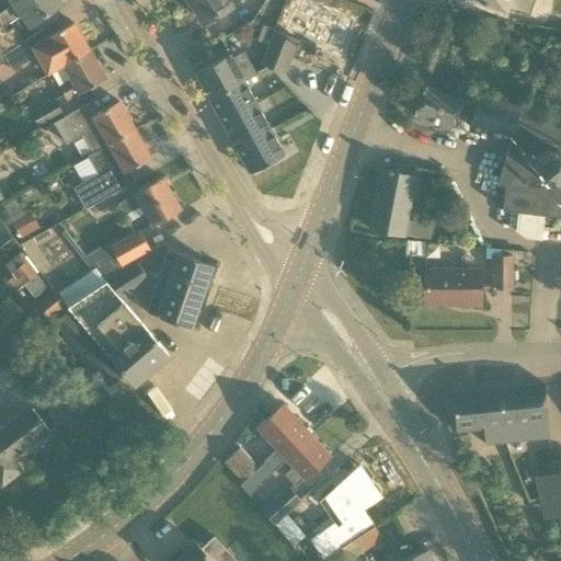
[(0,50),(2,55),(22,42),(15,33),(12,29),(7,33),(2,27),(21,15),(27,24),(34,34),(43,27),(37,19),(60,1),(59,0),(18,0),(12,4),(0,12),(0,50)]
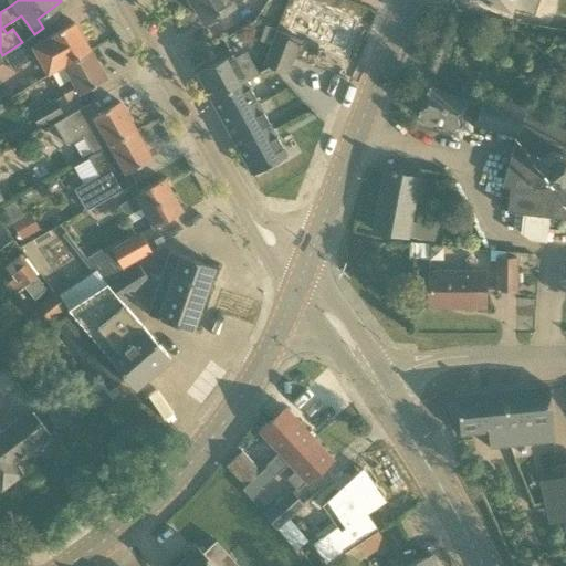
[(205,22),(223,11),(232,6),(231,4),(239,0),(188,0),(191,4),(194,3),(205,22)]
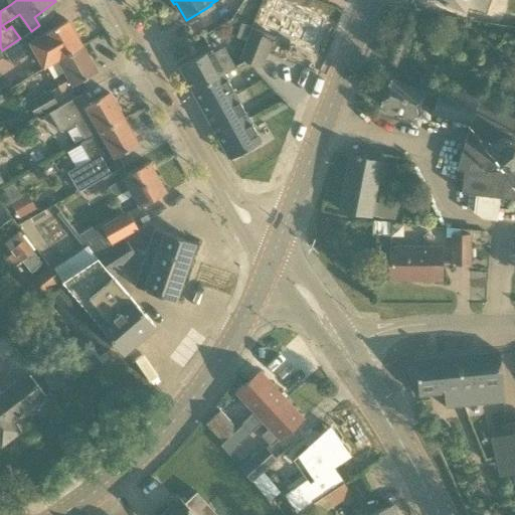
[(435,0),(464,11),(477,15),(482,0),(435,0)]
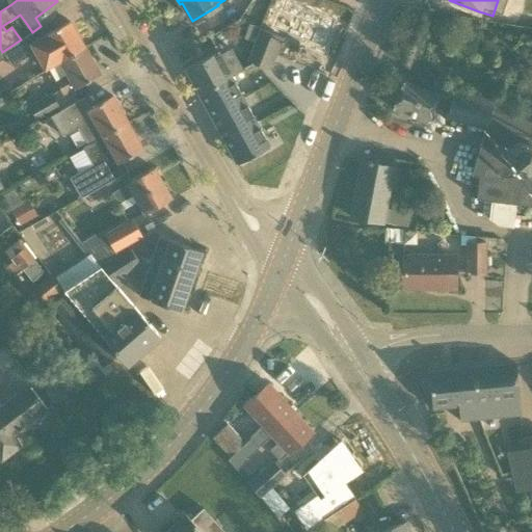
[(278,16),(273,30),(326,50),(331,35),(330,34),(336,20),(316,12),(311,10),(286,1),(280,16),(278,16)]
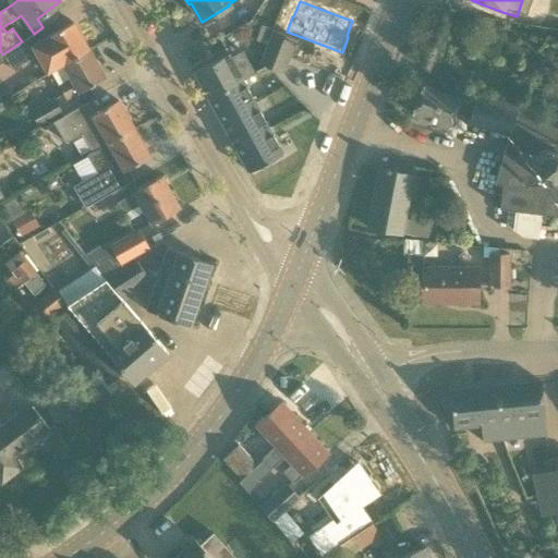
[(88,50),(72,23),(48,36),(43,27),(34,34),(22,41),(2,55),(11,70),(39,53),(50,72),(62,64),(63,64),(88,50)]
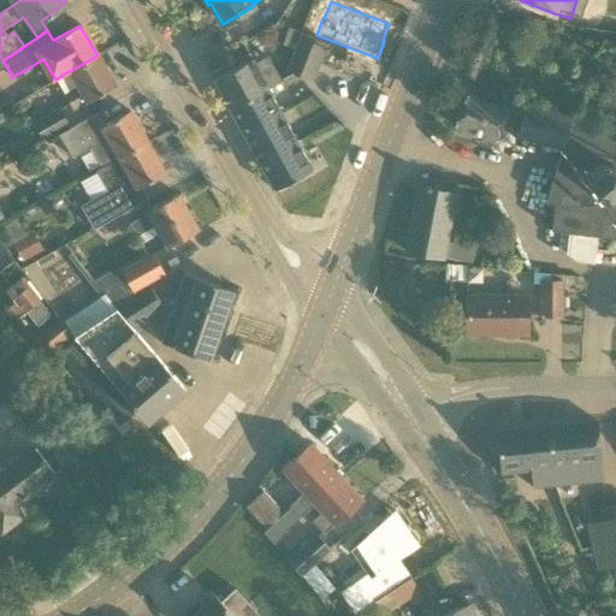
[(294,49),(285,71),(291,73),(311,81),(326,43),(300,34),(294,49)]
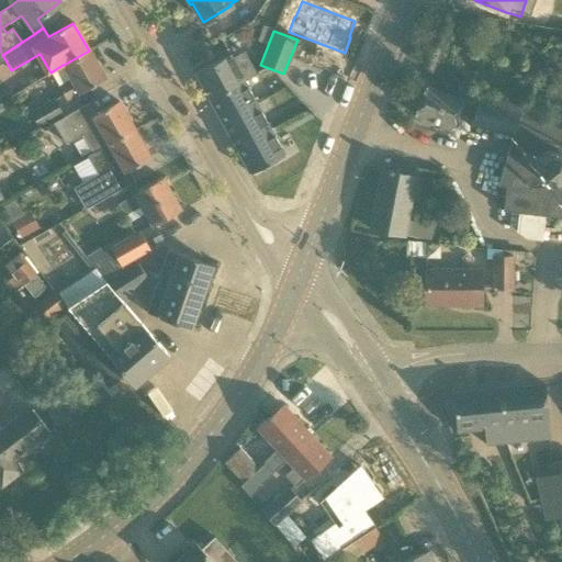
[(64,65),(71,79),(58,87),(66,100),(78,92),(78,93),(105,78),(89,51),(64,65)]
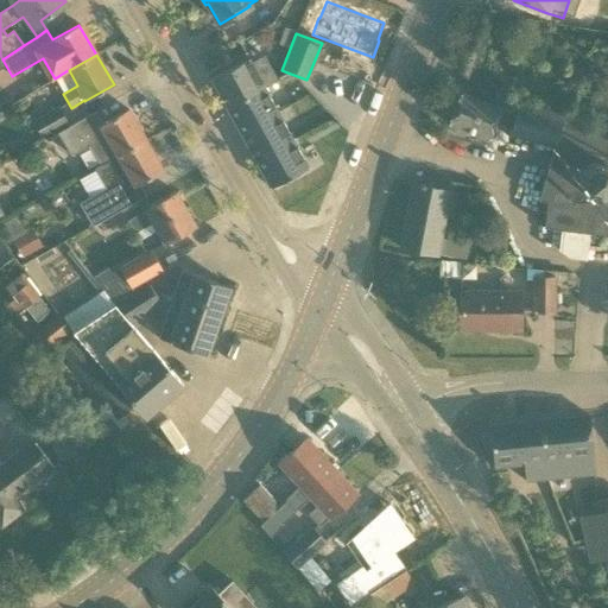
[(210,78),(227,108),(264,88),(265,88),(278,81),(277,78),(264,56),(251,63),(248,58),(210,78)]
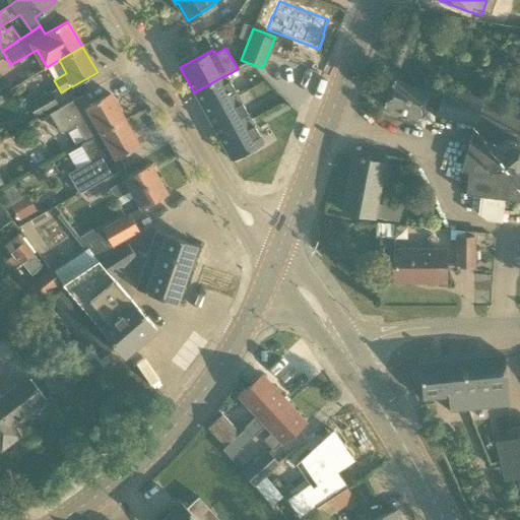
[(225,75),(194,92),(231,160),(232,160),(233,159),(262,144),(263,143),(250,120),(238,98),(225,75)]
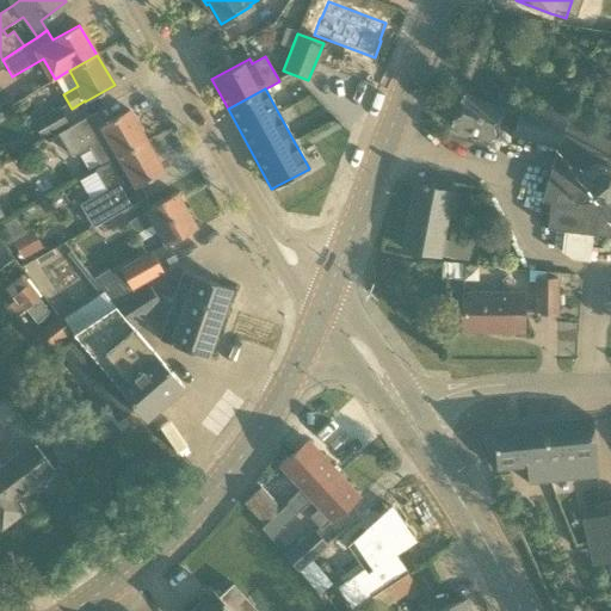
[(497,123),(513,129),(518,115),(462,93),(450,125),(491,140),(497,123)]
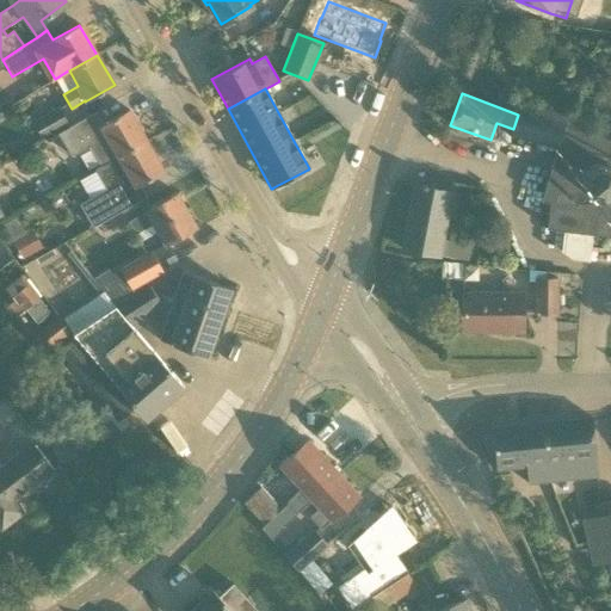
[(610,136),(522,103),(518,115),(513,129),(512,135),(556,148),(541,201),(549,203),(547,228),(563,229),(561,251),(572,259),(588,261),(591,241),(597,241),(598,234),(610,235),(610,136)]
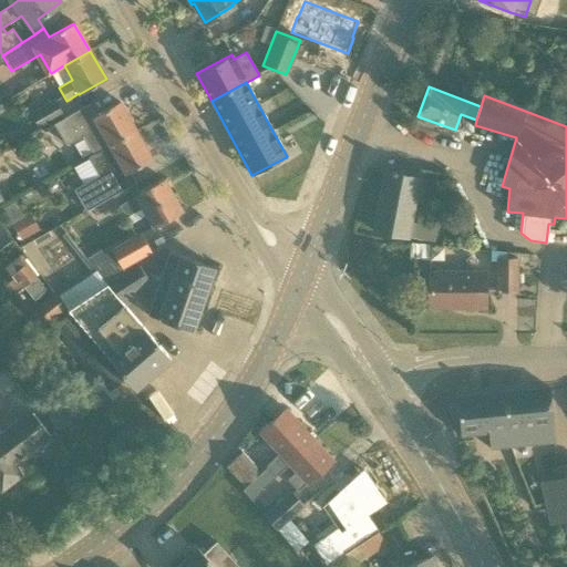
[(53,100),(31,113),(40,130),(63,116),(53,100)]
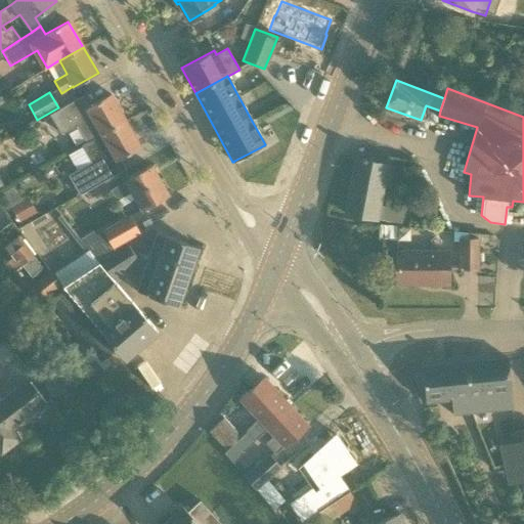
[(81,96),(49,115),(60,134),(79,128),(87,142),(101,134),(125,121),(110,94),(87,107),(81,96)]
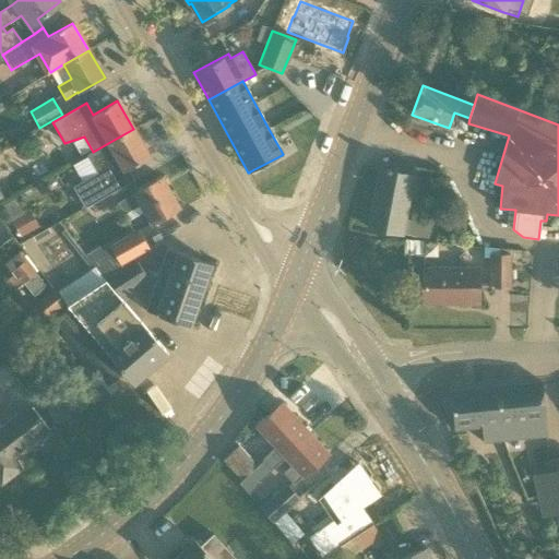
[(96,173),(72,186),(85,209),(134,180),(128,169),(130,167),(150,156),(133,129),(108,143),(93,152),(86,155),(96,173)]
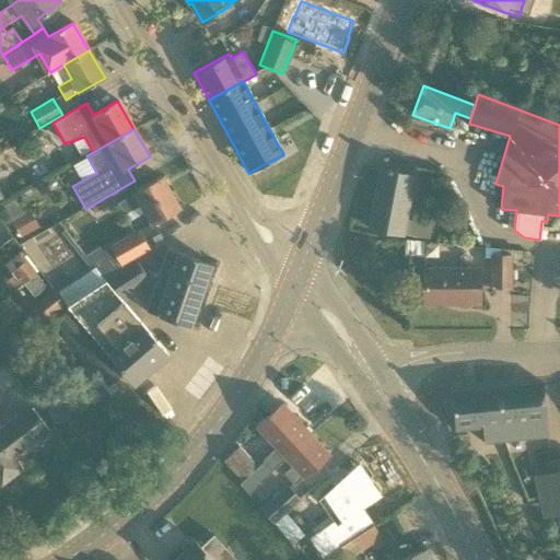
[(368,229),(429,240),(431,224),(406,220),(410,198),(415,199),(419,177),(391,173),(391,170),(388,170),(387,172),(378,171),(368,229)]
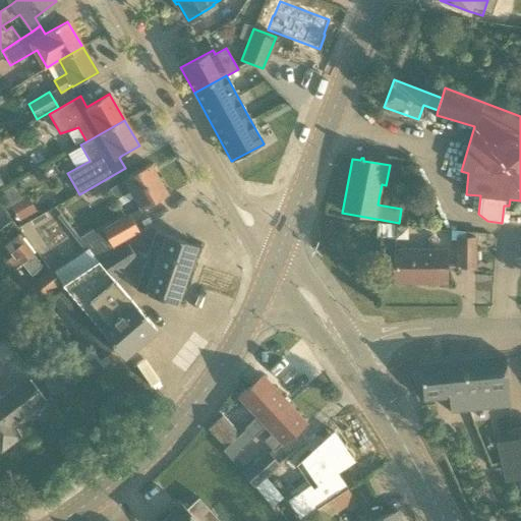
[(118,207),(134,197),(140,208),(167,193),(151,165),(124,179),(125,180),(109,189),(118,207)]
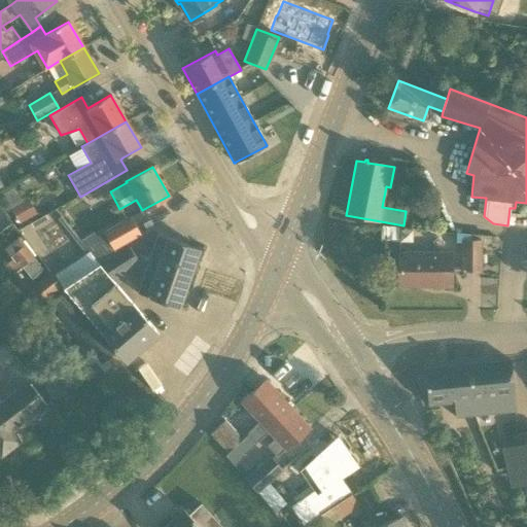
[(103,260),(115,252),(113,249),(140,234),(131,217),(104,233),(97,237),(93,232),(79,241),(98,264),(103,260)]
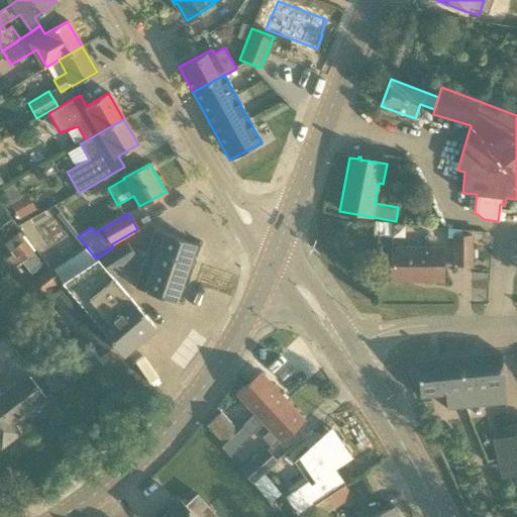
[(153,229),(146,250),(144,255),(133,288),(175,302),(195,243),(153,229)]
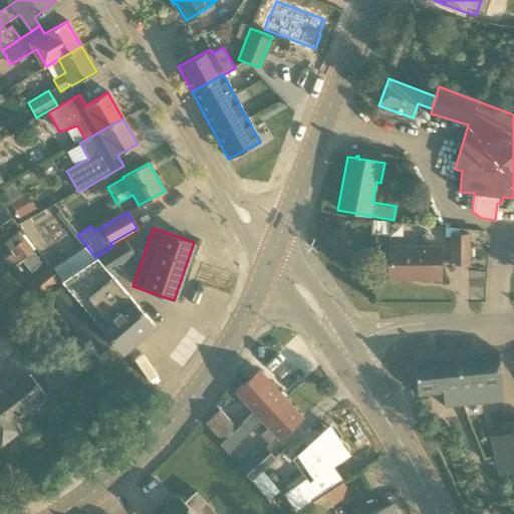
[(32,251),(35,249),(24,234),(22,236),(18,231),(4,243),(12,253),(4,259),(11,268),(20,260),(32,251)]
